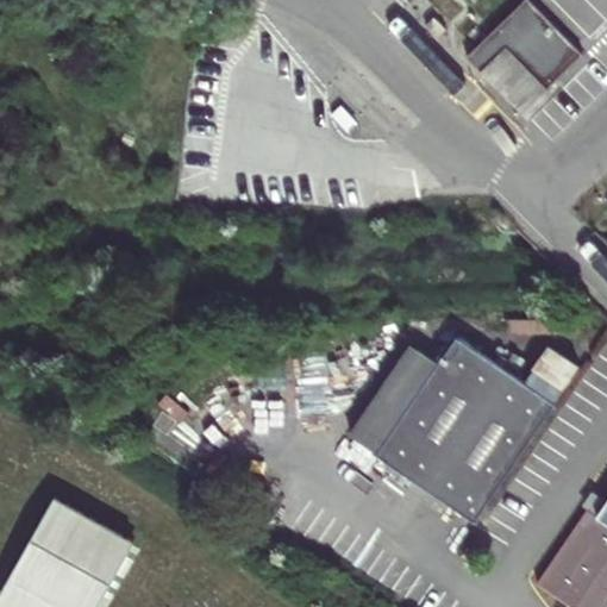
[(477,31),(446,0),(437,0),(430,8),(464,44),(477,31)]
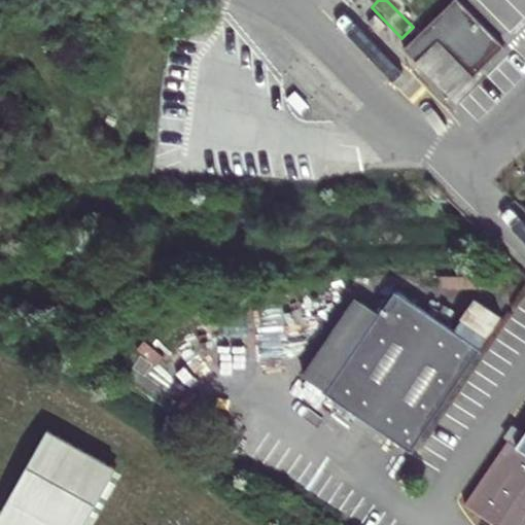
[(452,0),(450,0),(398,50),(415,67),(422,60),(454,92),(469,77),(499,47),(452,0)]
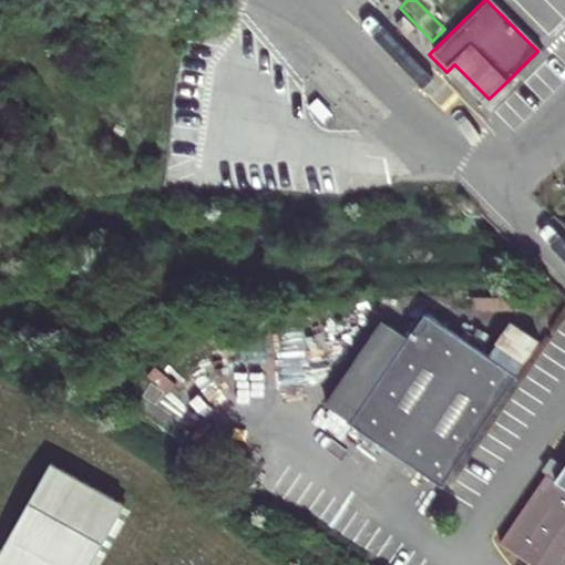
[(399,17),(396,20),(390,24),(402,38),(411,29),(399,17)]
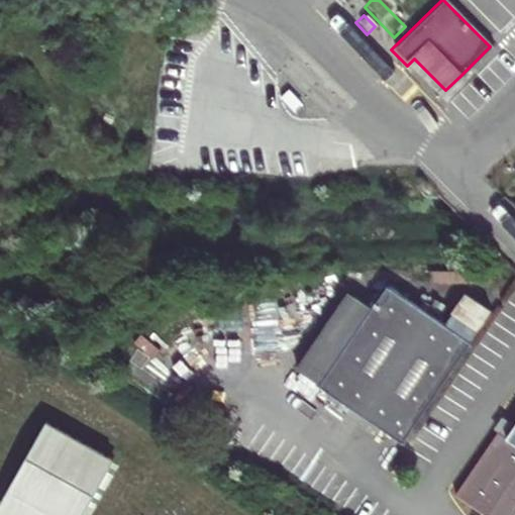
[(465,81),(460,76),(445,90),(414,59),(407,66),(443,102),(465,81)]
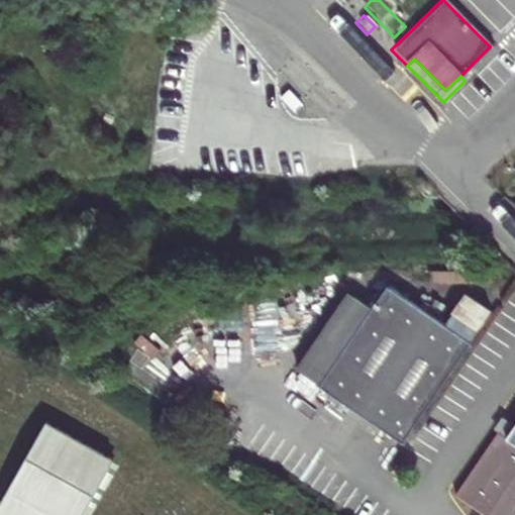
[(371,310),(320,385),(404,441),(471,342),(387,286),(371,310)]
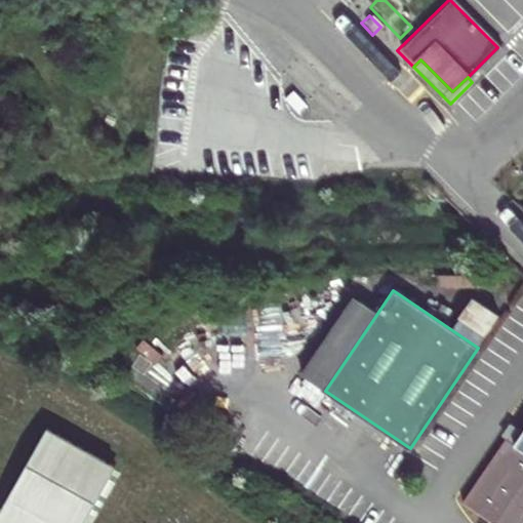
[(302,374),(325,391),(376,315),(353,298),(302,374)]
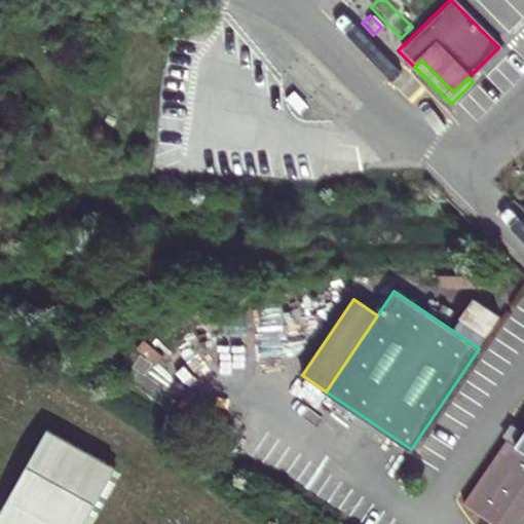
[(128,354),(113,382),(181,418),(196,390),(128,354)]
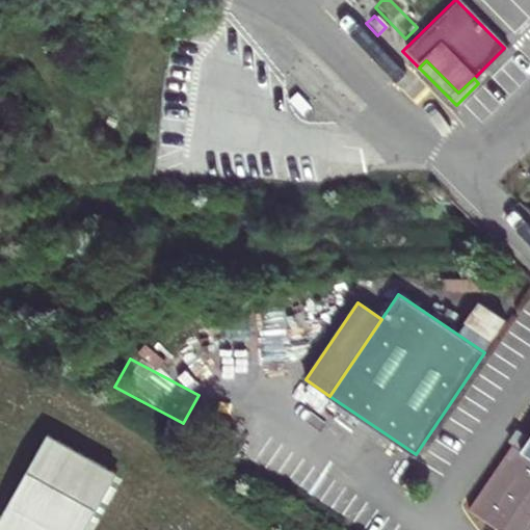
[(83,529),(115,475),(116,474),(47,435),(6,506),(48,529),(83,529)]
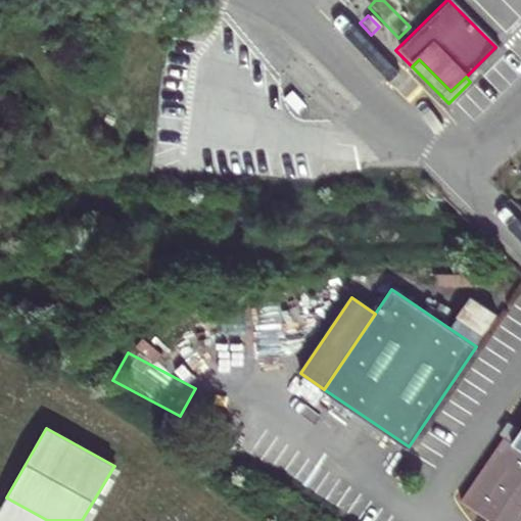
[(520,520),(520,432),(513,444),(505,438),(461,503),(487,520),(520,520)]
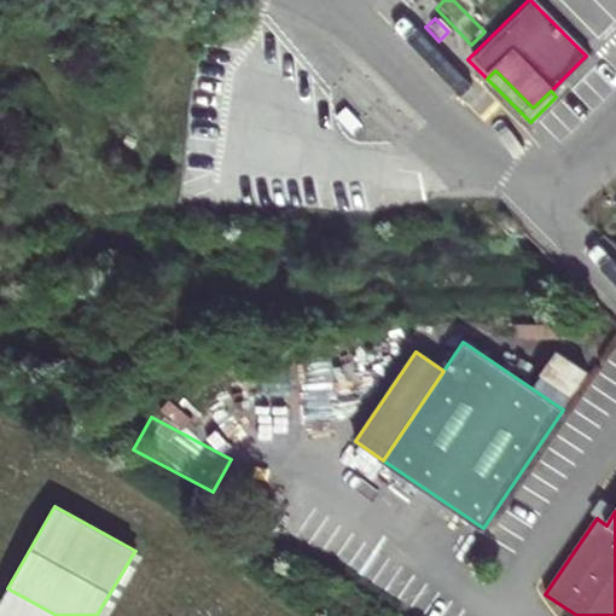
[(108,615),(143,557),(134,552),(97,615),(108,615)]
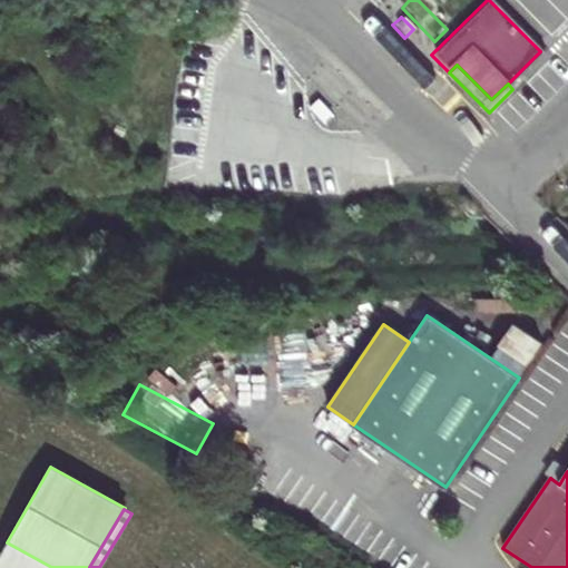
[(51,567),(7,542),(0,555),(0,567),(51,567)]
